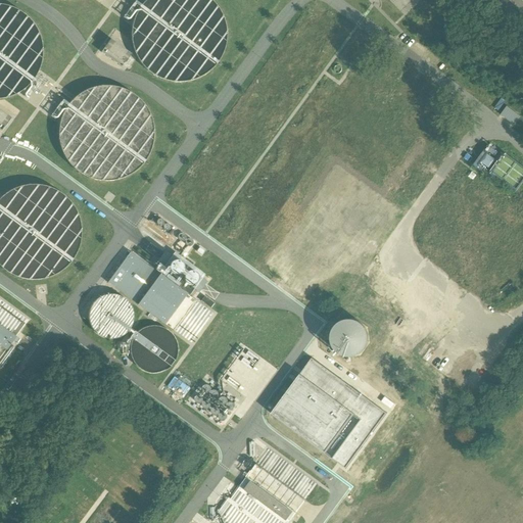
[(110,39),(100,52),(121,67),(124,63),(129,57),(131,54),(130,53),(121,46),(110,39)]
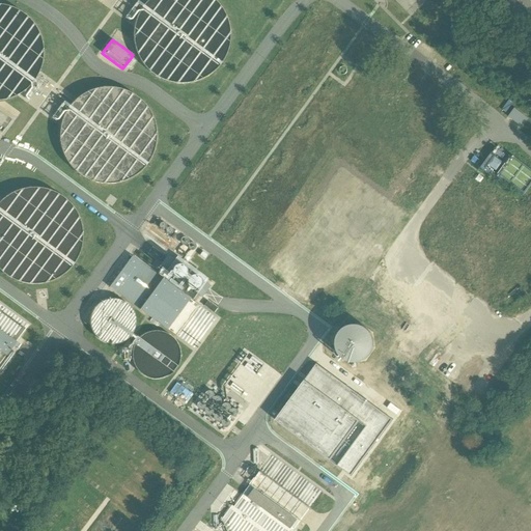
[(514,108),(507,117),(522,128),(528,118),(514,108)]
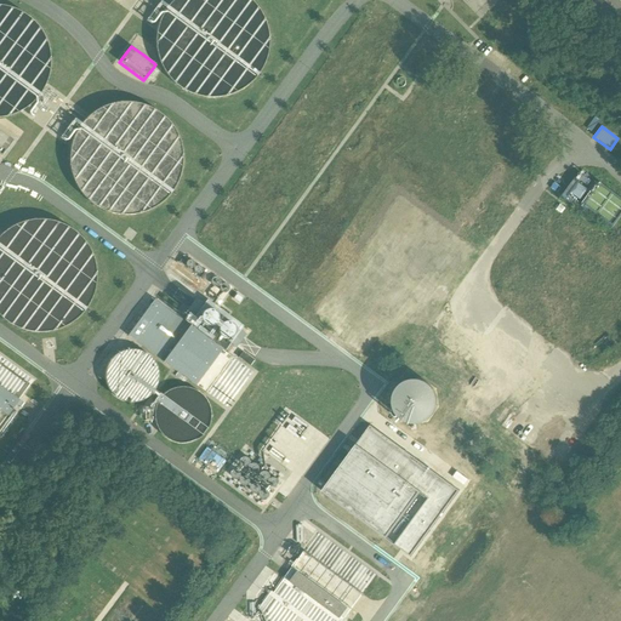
[(0,154),(1,157),(13,140),(0,131),(0,130),(0,154)]
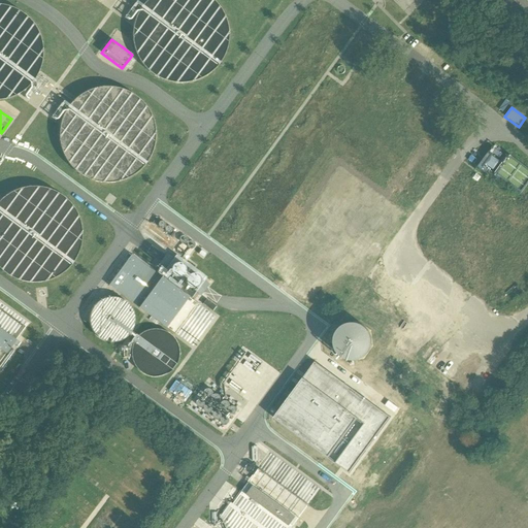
[(491,145),(491,176),(494,179),(499,179),(518,193),(527,177),(527,167),(505,152),(498,160),(499,152),(491,145)]
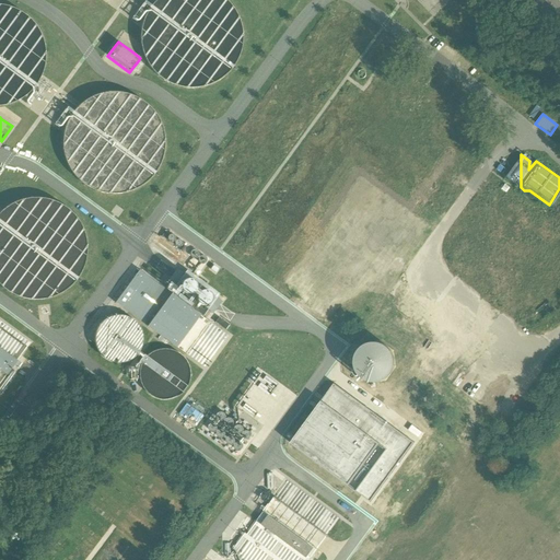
[(173,284),(186,294),(212,314),(214,311),(220,304),(222,302),(221,301),(205,289),(190,278),(188,277),(176,268),(175,270),(175,271),(170,278),(167,280),(173,284)]
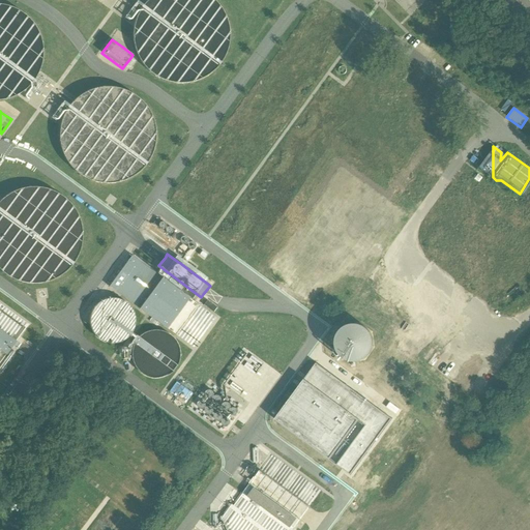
[(109,286),(109,287),(120,295),(147,315),(151,318),(159,324),(167,329),(167,328),(186,343),(194,349),(212,323),(216,318),(204,308),(189,298),(174,287),(172,286),(162,277),(160,277),(131,256),(130,257),(119,271),(109,286)]
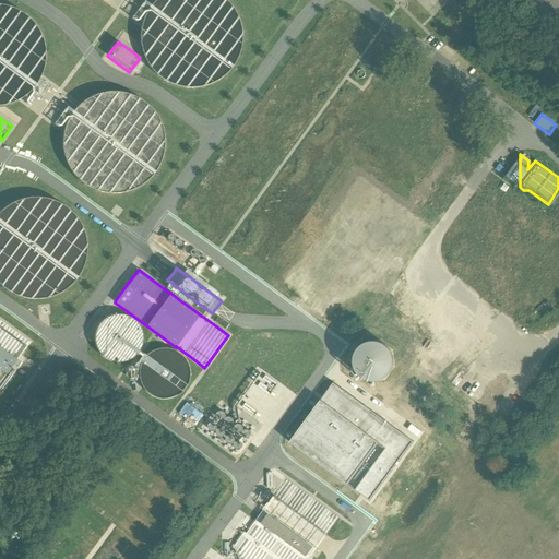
[(0,382),(30,342),(0,320),(0,382)]
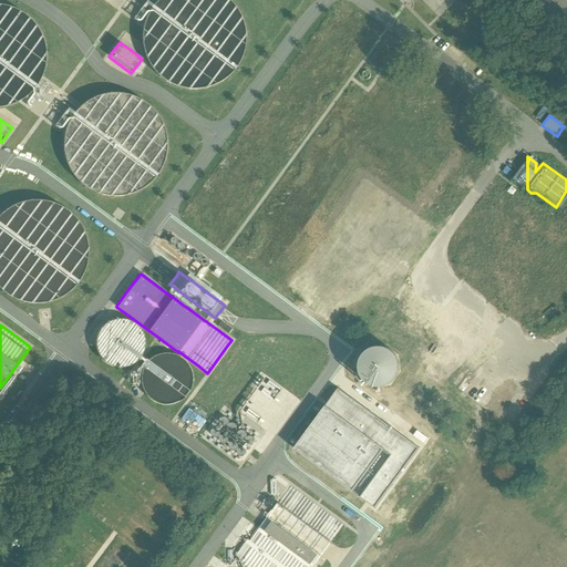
[(390,380),(395,374),(398,368),(399,361),(398,356),(394,351),(389,346),(381,342),(375,342),(368,343),(362,348),(358,354),(356,362),(357,368),(359,374),(364,381),(374,384),(383,383),(390,380)]
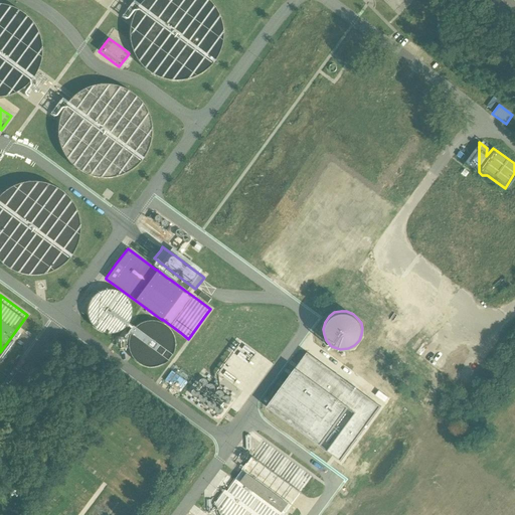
[(308,353),(268,405),(341,462),(380,406),(308,353)]
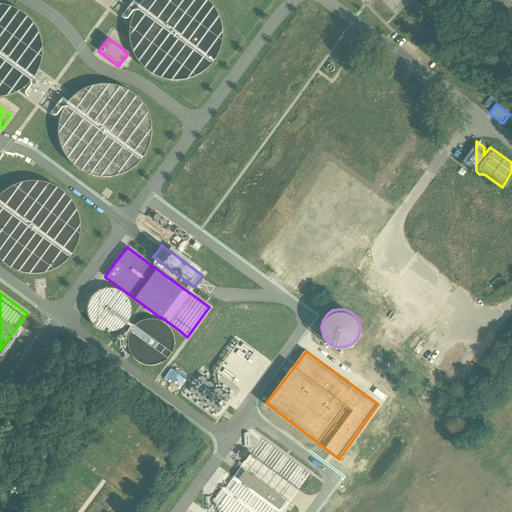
[(200,370),(182,397),(218,421),(237,394),(200,370)]
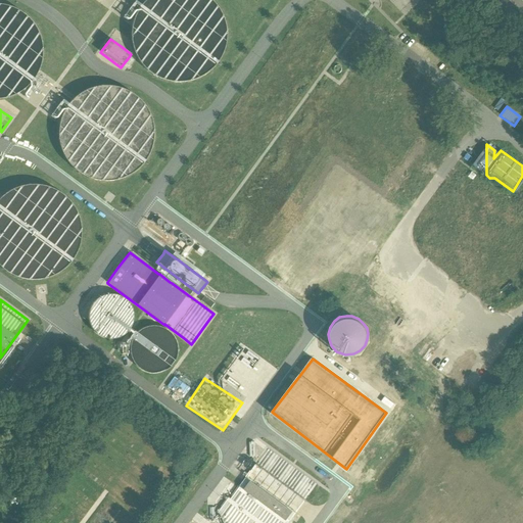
[(288,522),(296,513),(304,501),(305,500),(317,484),(268,448),(267,449),(256,464),(255,465),(247,476),(242,482),(239,488),(231,498),(230,498),(229,497),(222,508),(217,514),(220,515),(222,518),(223,520),(224,522),(288,522)]
